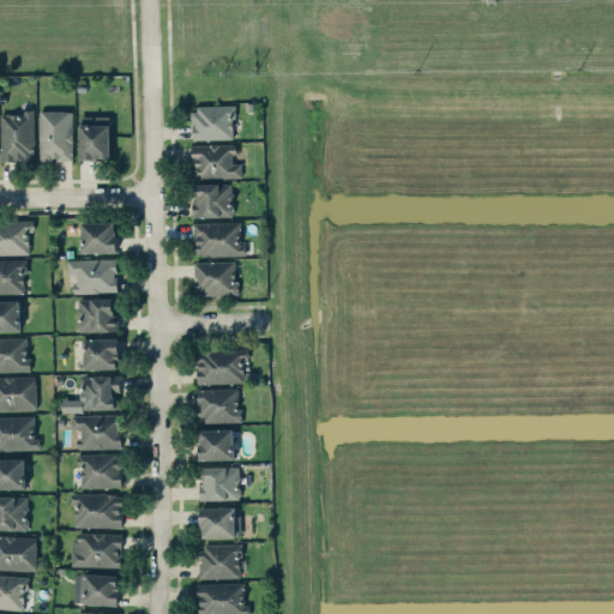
[(193,139),(235,138),(234,104),(192,106),(193,139)]
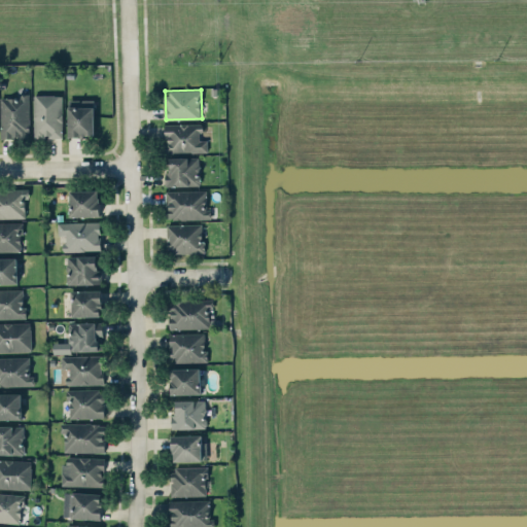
[(0,131),(0,137),(29,138),(29,94),(20,93),(19,98),(0,97),(0,131)]
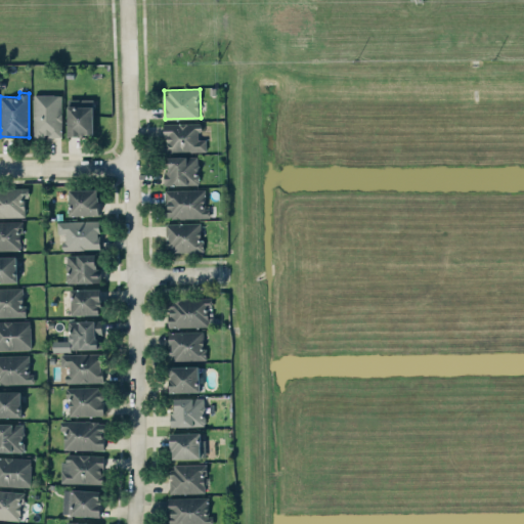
[(61,94),(34,94),(34,137),(61,136),(61,94)]
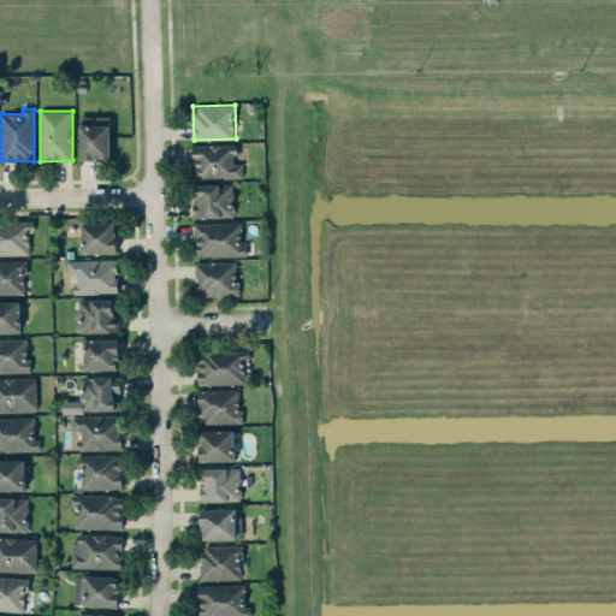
[(110,116),(80,117),(81,159),(111,159),(110,116)]
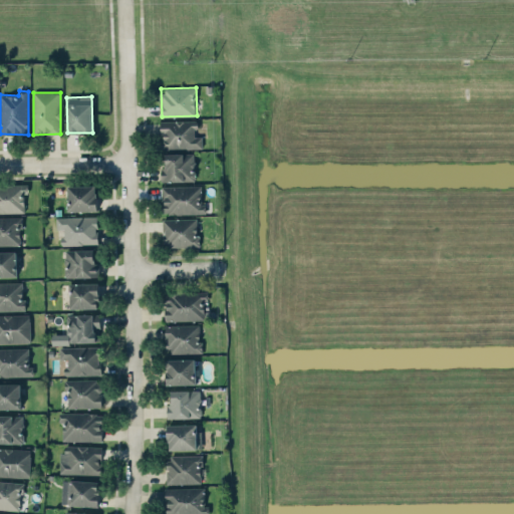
[(197,137),(196,119),(161,120),(162,149),(203,148),(202,137),(197,137)]
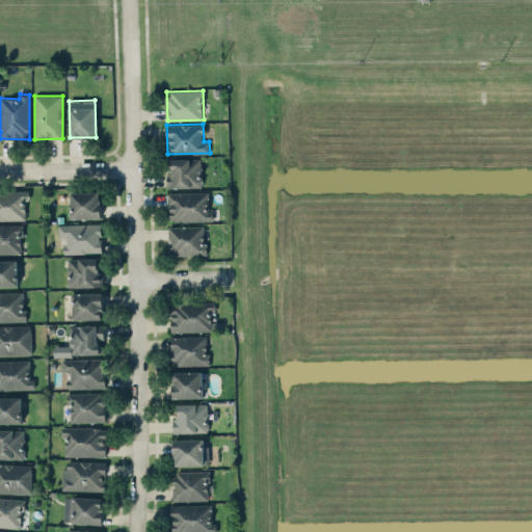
[(201,158),(171,159),(171,173),(166,174),(167,188),(202,187),(201,158)]
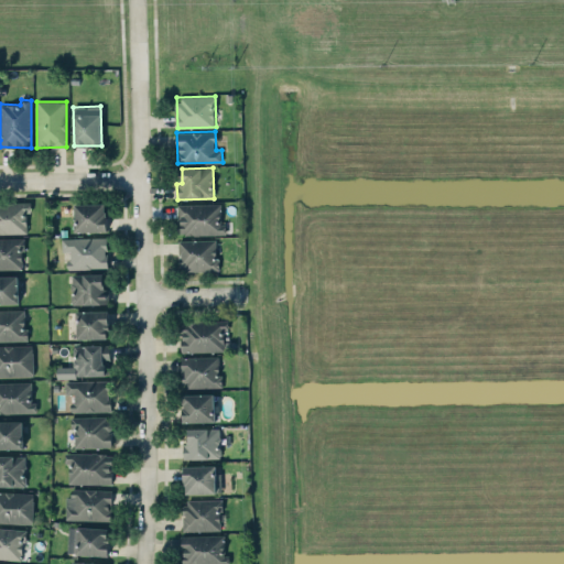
[(31,203),(0,203),(0,232),(26,232),(26,212),(31,212),(31,203)]
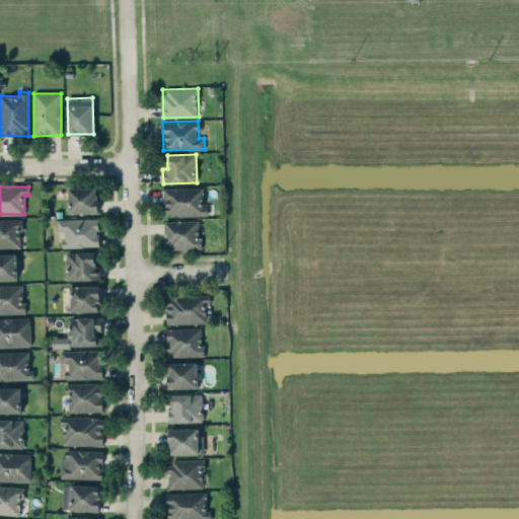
[(69,188),(69,212),(98,212),(97,188),(69,188)]
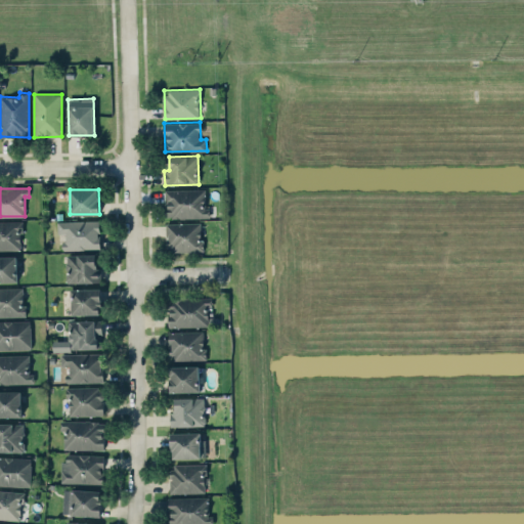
[(207,189),(165,189),(166,218),(207,217),(207,189)]
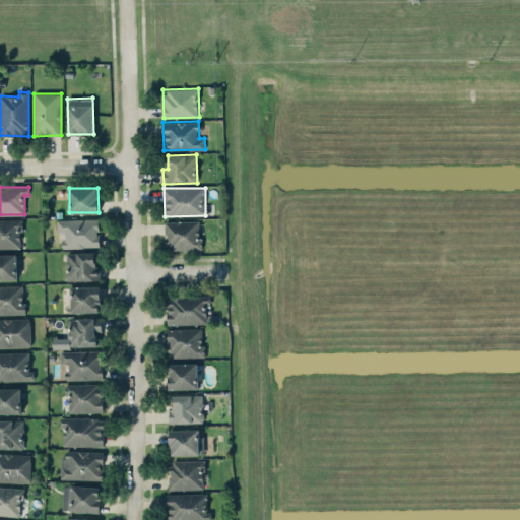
[(99,247),(99,218),(57,219),(57,232),(63,232),(63,248),(99,247)]
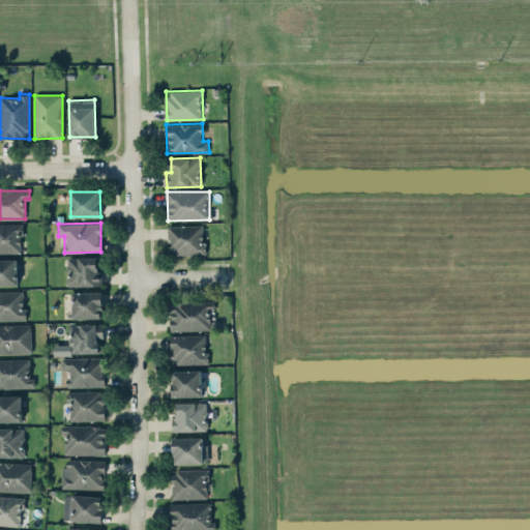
[(21,224),(0,224),(0,253),(22,253),(21,224)]
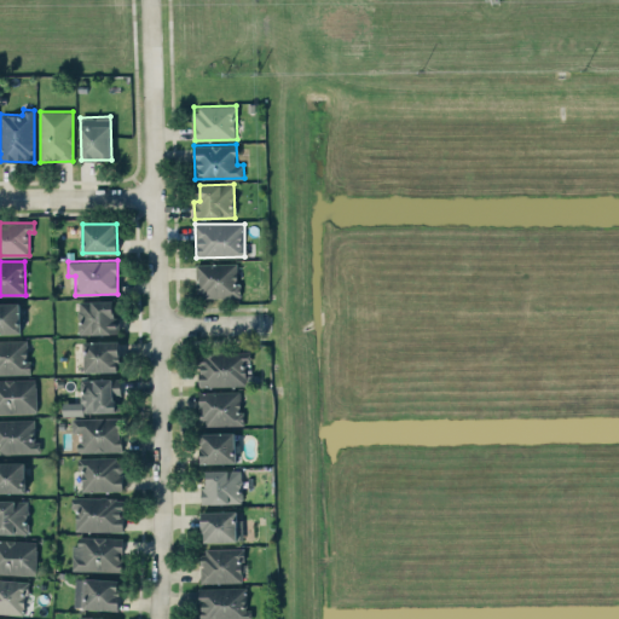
[(238,262),(196,264),(197,298),(239,295),(238,262)]
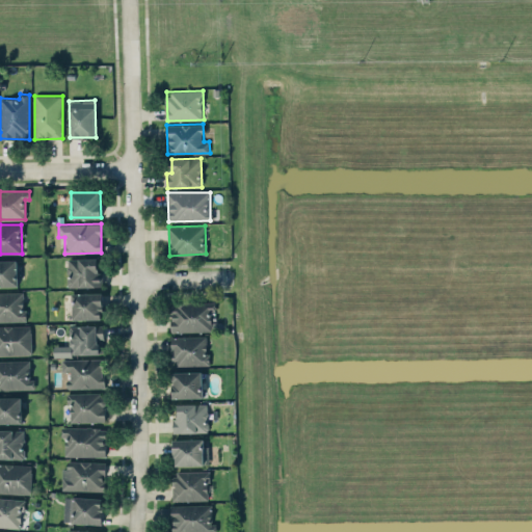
[(97,258),(68,259),(68,287),(102,286),(102,271),(98,271),(97,258)]
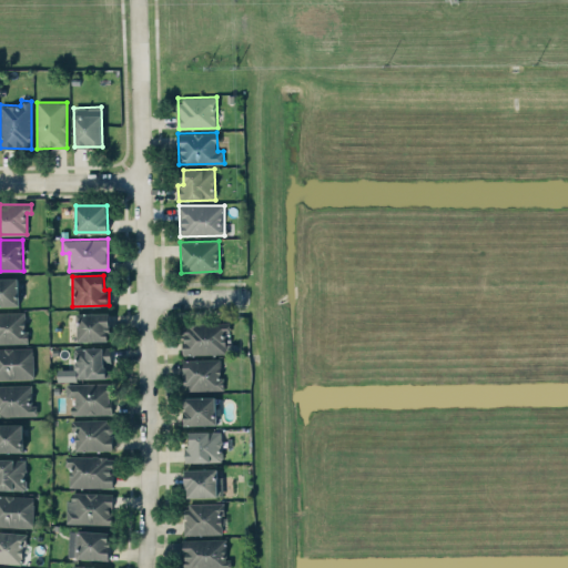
[(18,277),(0,277),(0,304),(19,305),(18,277)]
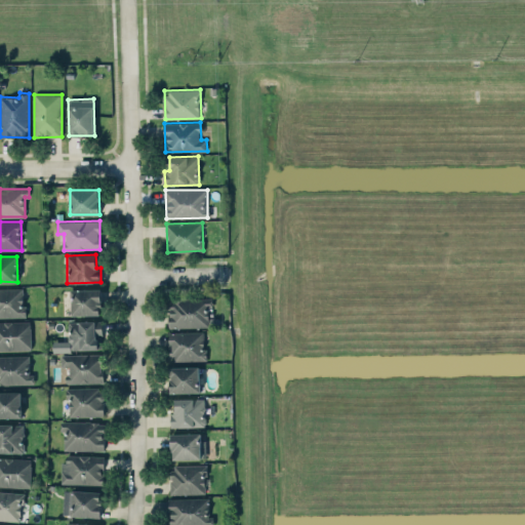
[(0,288),(0,316),(25,316),(24,288),(0,288)]
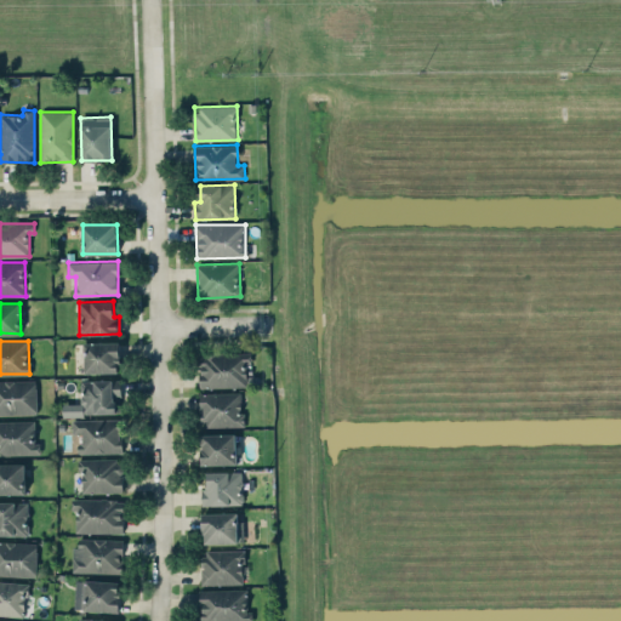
[(120,342),(85,342),(84,372),(119,372),(120,342)]
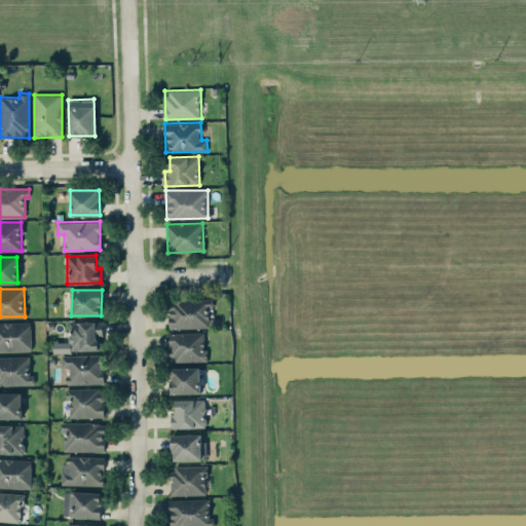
[(211,299),(168,299),(168,329),(211,328),(211,299)]
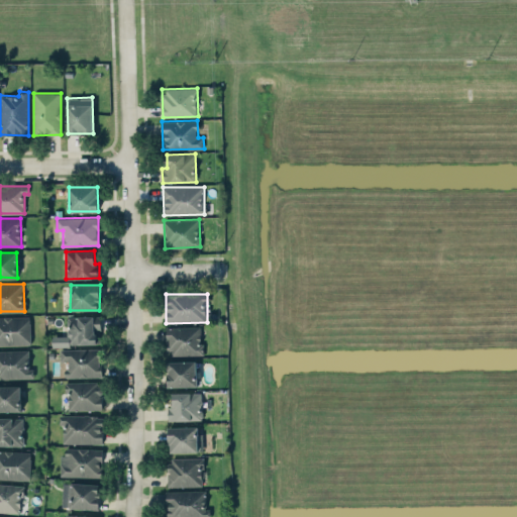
[(97,344),(97,334),(102,334),(101,315),(67,316),(68,344),(97,344)]
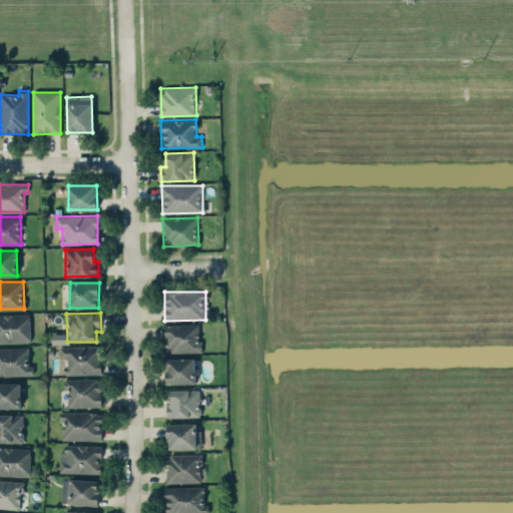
[(29,314),(0,314),(0,342),(30,341),(29,314)]
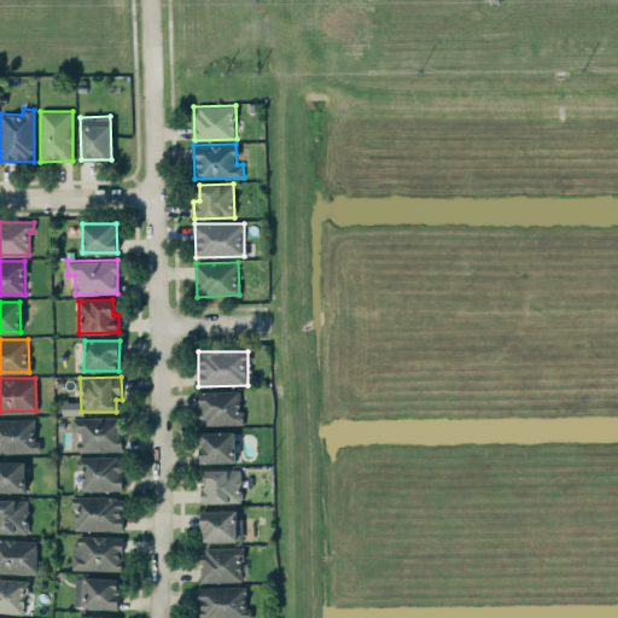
[(200,425),(242,424),(240,390),(199,391),(200,425)]
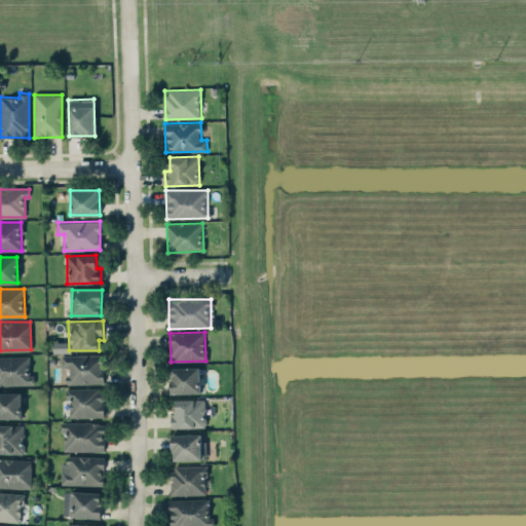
[(103,354),(61,355),(62,368),(67,368),(67,384),(103,383),(103,354)]
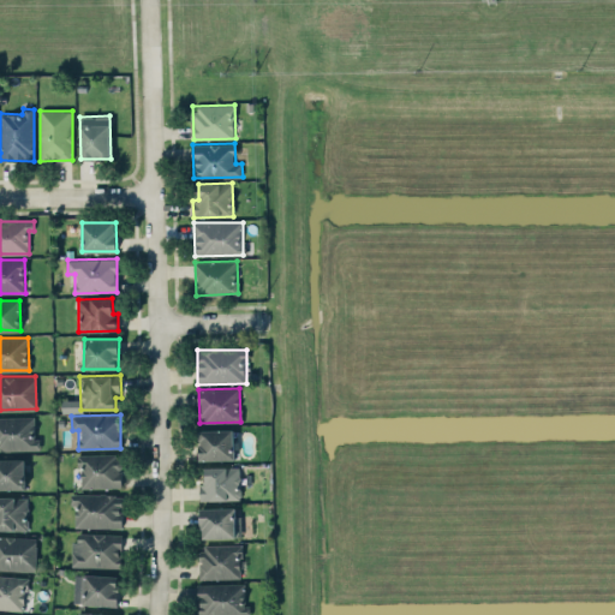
[(0,416),(0,449),(40,449),(40,439),(35,439),(34,416),(0,416)]
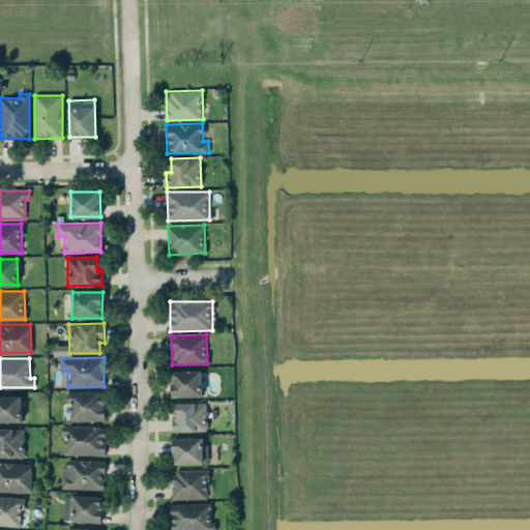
[(202,370),(172,371),(172,396),(202,395),(202,370)]
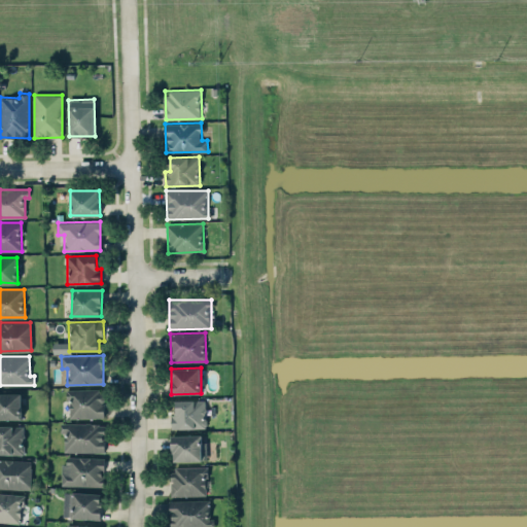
[(67,390),(68,418),(104,417),(104,389),(67,390)]
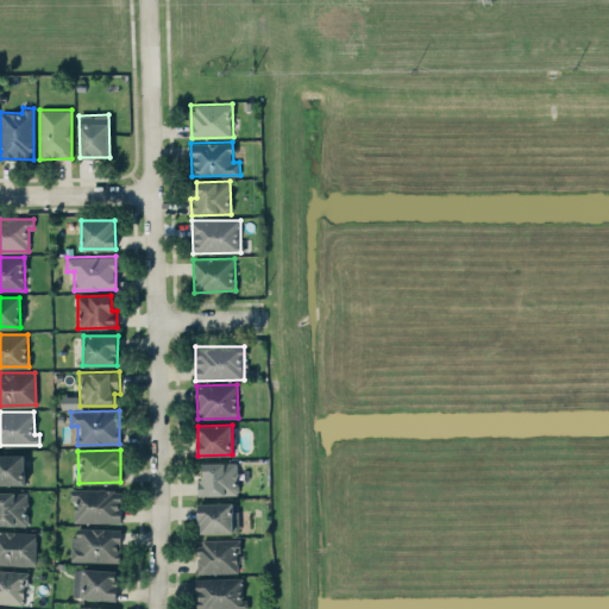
[(0,483),(25,483),(24,453),(0,453),(0,483)]
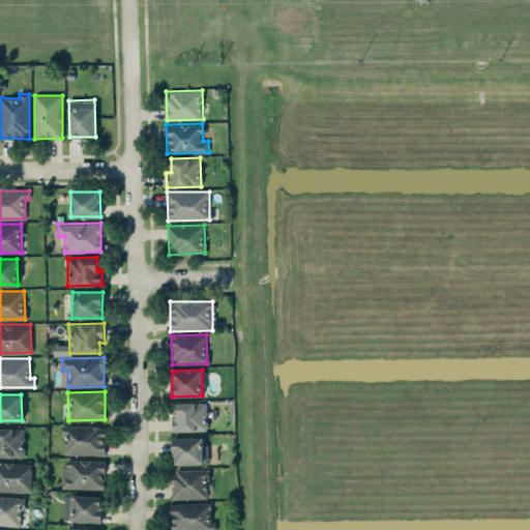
[(173,431),(207,430),(207,402),(177,403),(177,416),(172,416),(173,431)]
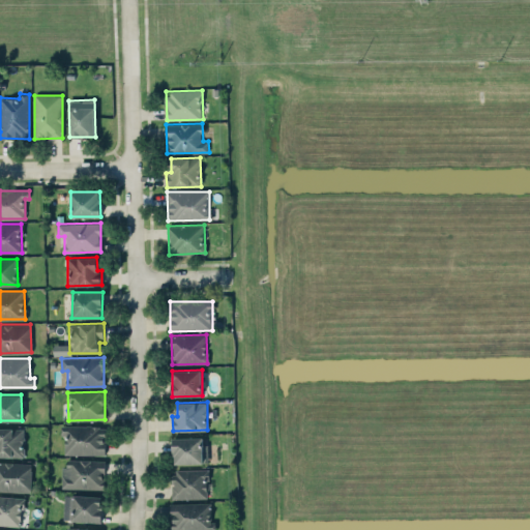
[(106,427),(63,425),(63,454),(106,454),(106,427)]
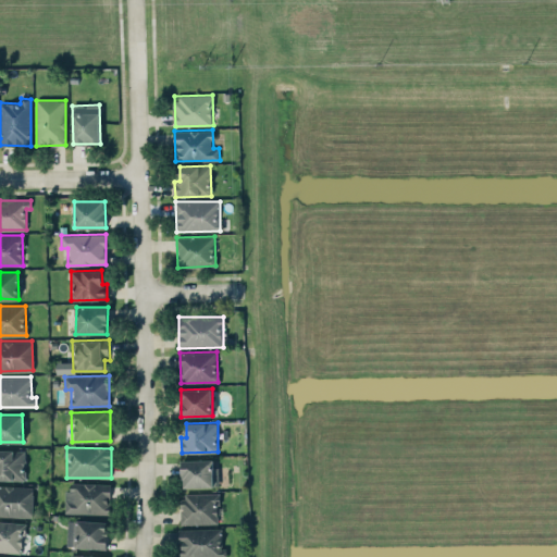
[(25,450),(0,449),(0,479),(25,480),(25,450)]
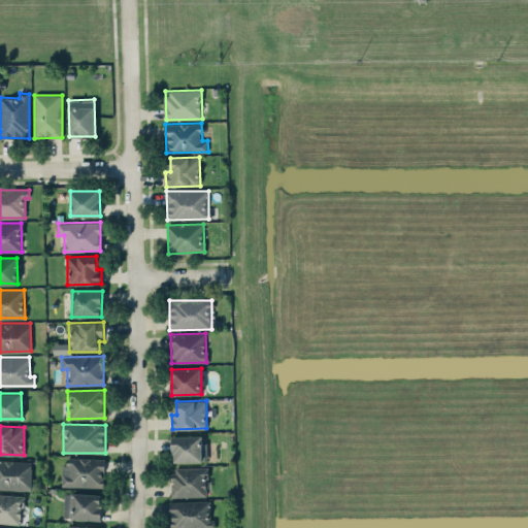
[(104,487),(105,458),(63,457),(62,486),(104,487)]
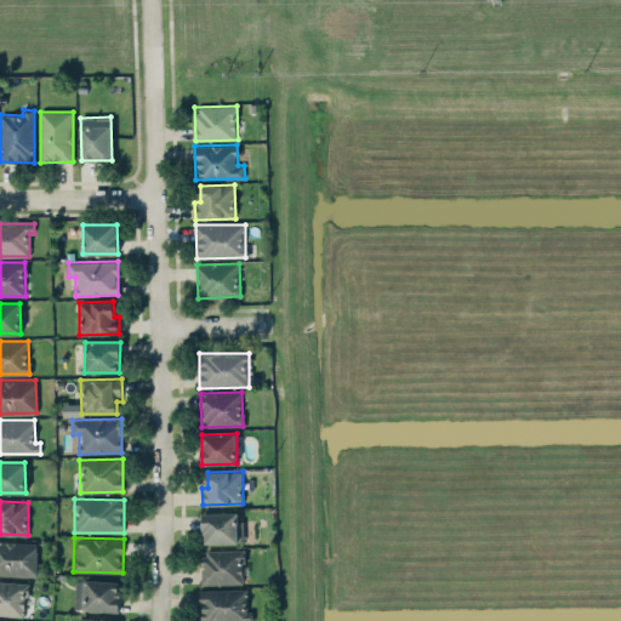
[(36,542),(0,541),(0,574),(35,576),(36,542)]
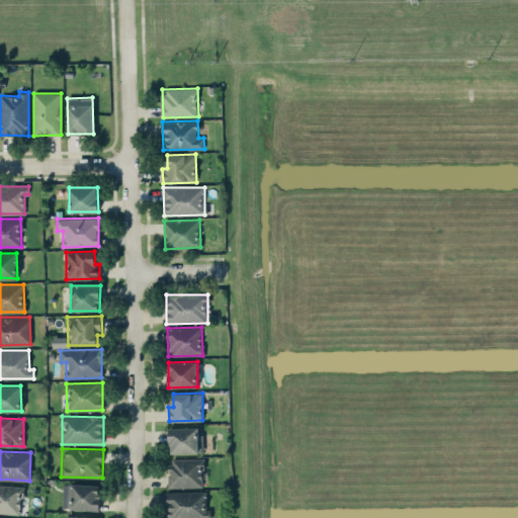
[(169,488),(203,487),(203,458),(168,458),(169,488)]
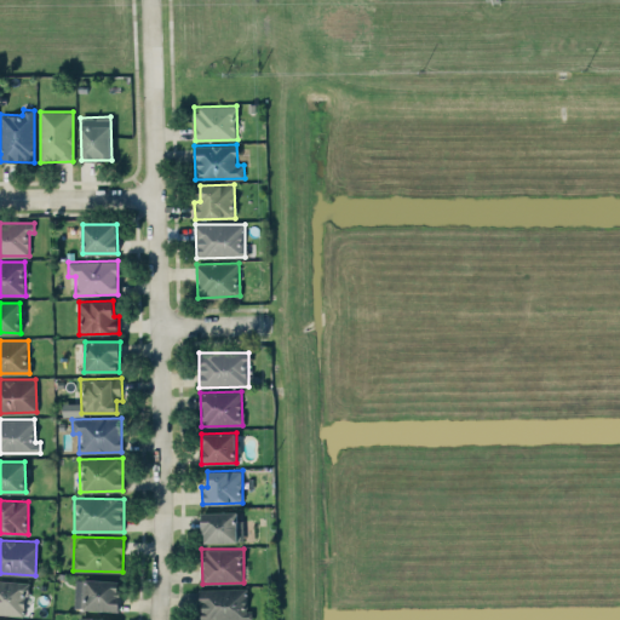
[(119,610),(120,580),(75,578),(74,609),(119,610)]
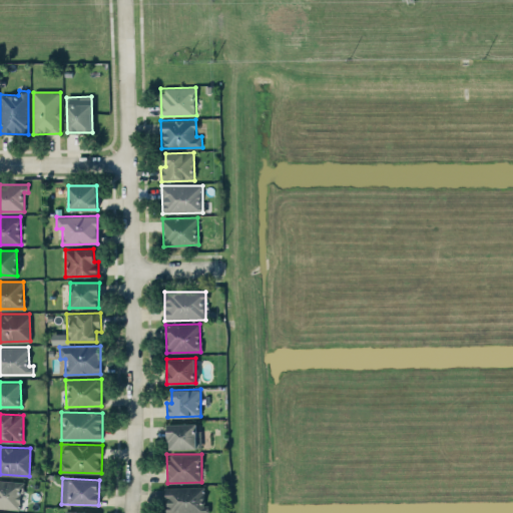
[(22,481),(0,480),(0,507),(21,508),(22,481)]
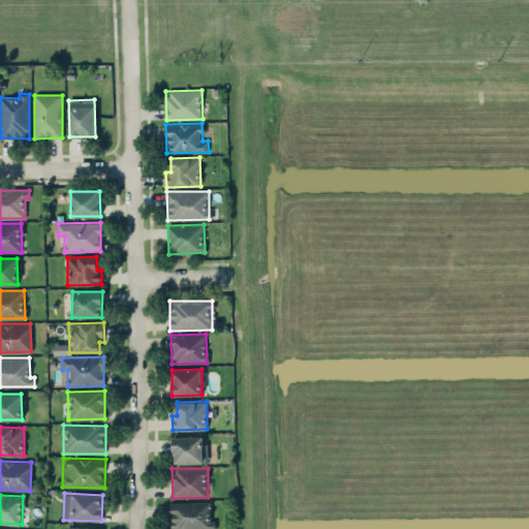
[(211,520),(210,501),(169,502),(169,528),(215,528),(215,520),(211,520)]
